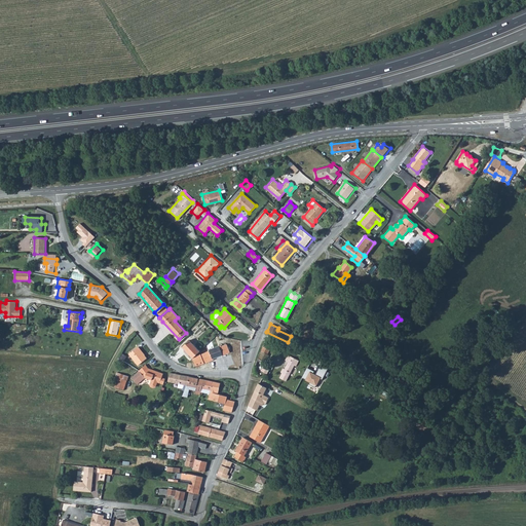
[(191,359),(192,358),(199,350),(189,339),(181,347),(191,359)]
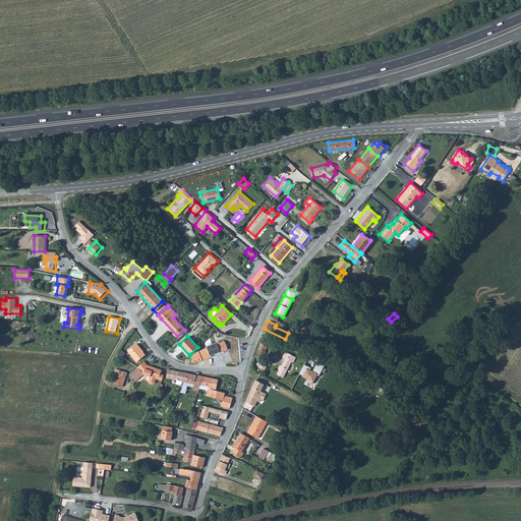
[(190,354),(193,362),(210,356),(210,355),(227,349),(224,340),(219,342),(218,341),(206,346),(207,348),(190,354)]
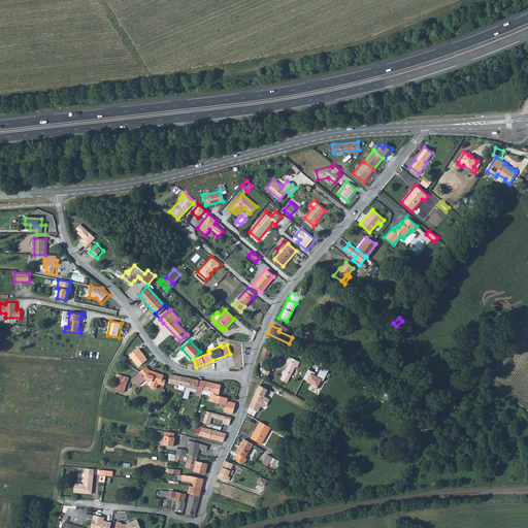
[(140,352),(137,348),(129,355),(138,366),(146,359),(144,357),(140,352)]
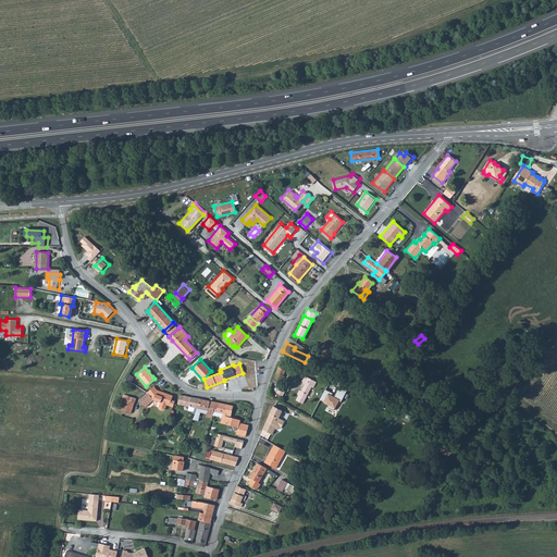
[(272,379),(276,381),(275,384),(274,385),(277,386),(275,392),(283,395),(286,387),(281,384),(284,375),(283,374),(285,370),(277,367),(272,379)]
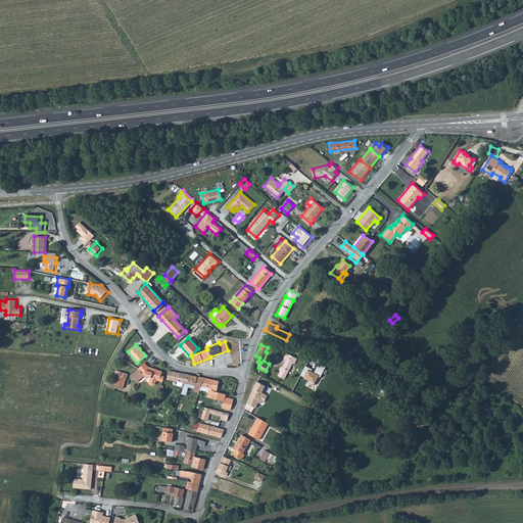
[(278,375),(284,379),(292,363),(294,364),(296,359),(286,352),(283,358),(286,360),(282,367),(281,366),(279,370),(280,371),(278,375)]
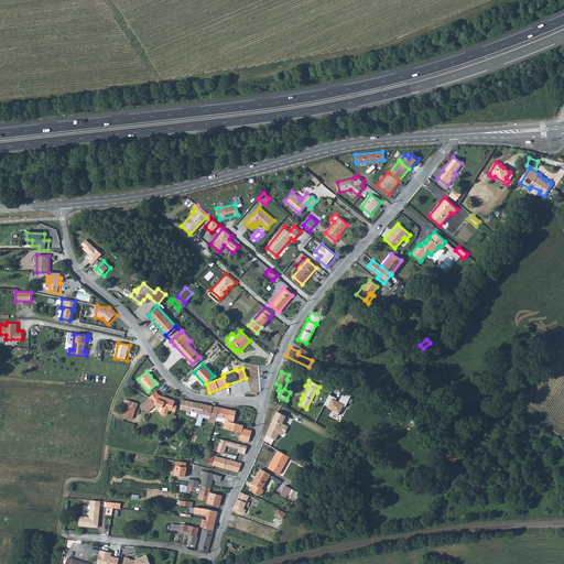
[(155,391),(140,404),(147,412),(154,405),(162,408),(160,412),(161,414),(162,415),(164,415),(166,413),(169,410),(171,411),(174,400),(158,394),(155,391)]
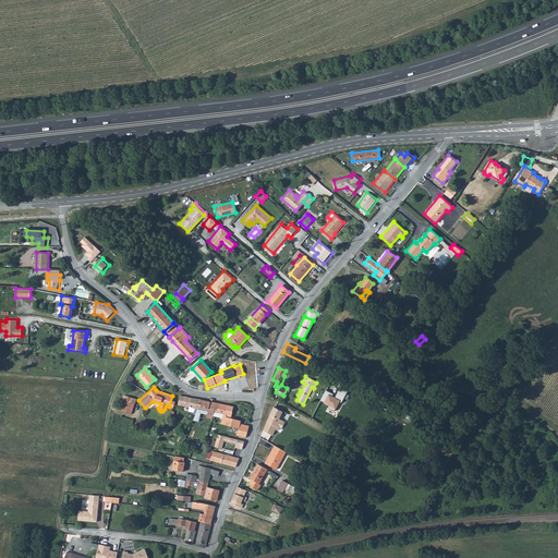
[(344,401),(335,396),(336,393),(329,390),(324,401),(331,405),(330,408),(339,412),(344,401)]
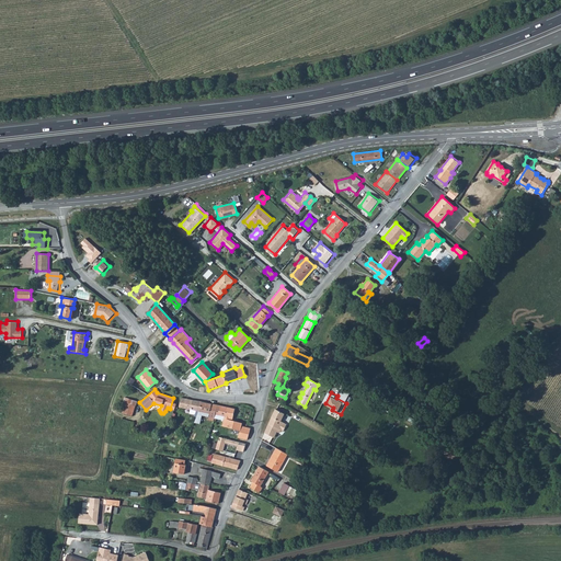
[(121,407),(124,408),(122,412),(132,415),(137,401),(124,397),(121,407)]
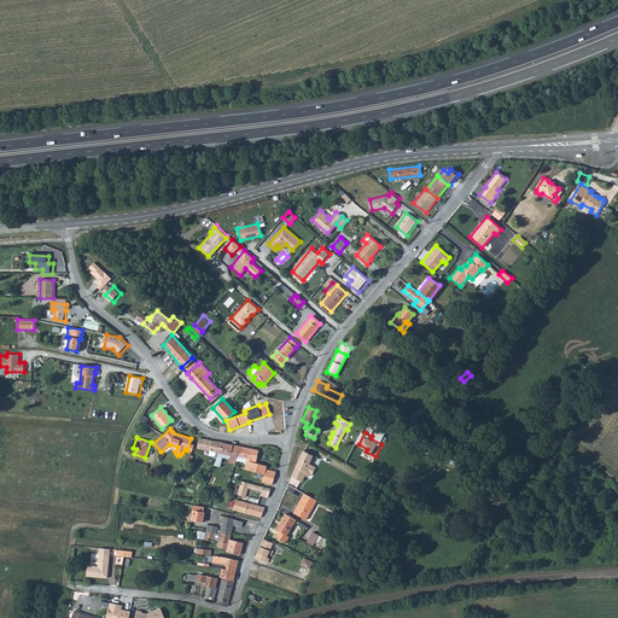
[(209,452),(215,453),(215,456),(214,460),(216,460),(219,452),(221,442),(199,437),(197,449),(209,452)]
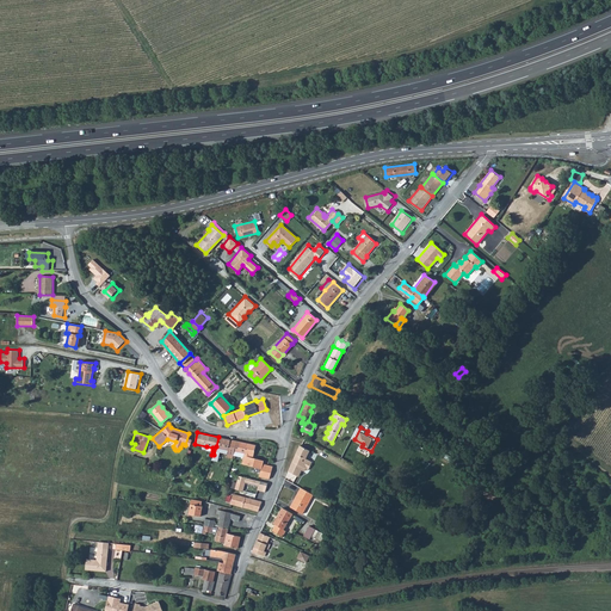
[(214,455),(217,456),(218,452),(227,454),(226,457),(232,458),(233,455),(236,440),(218,437),(216,446),(214,455)]
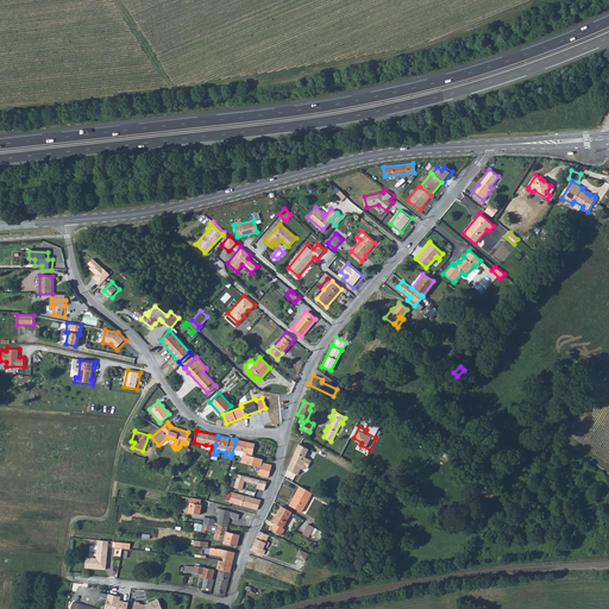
[(232,453),(243,456),(244,452),(245,453),(252,454),(255,444),(236,439),(232,453)]
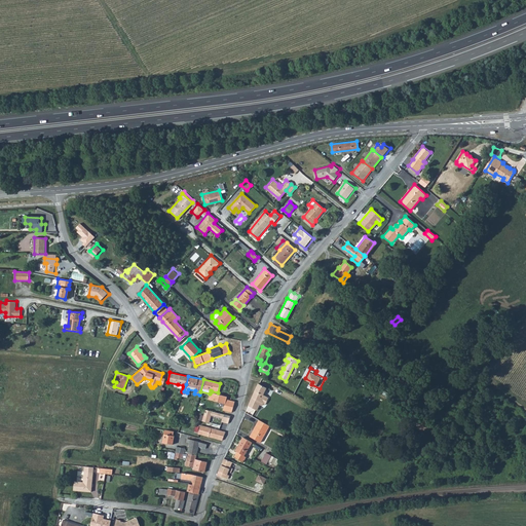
[(248,406),(256,410),(259,404),(261,406),(262,403),(265,405),(268,398),(262,395),(265,387),(257,383),(248,406)]
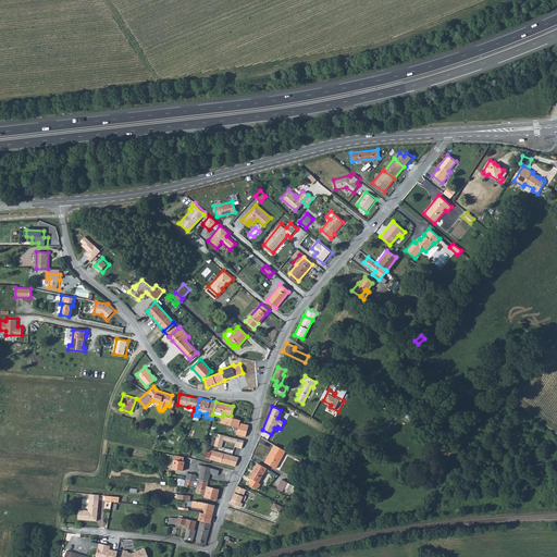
[(280,417),(286,420),(289,413),(283,410),(280,417)]
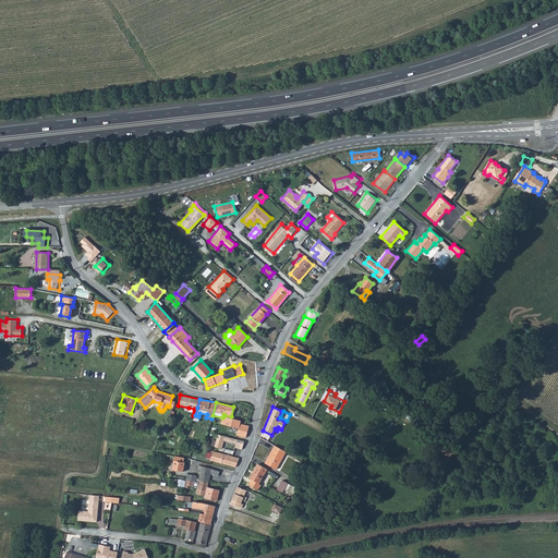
[(227,424),(239,427),(237,436),(246,438),(249,426),(240,423),(240,421),(230,417),(225,416),(223,420),(221,419),(220,423),(227,424)]
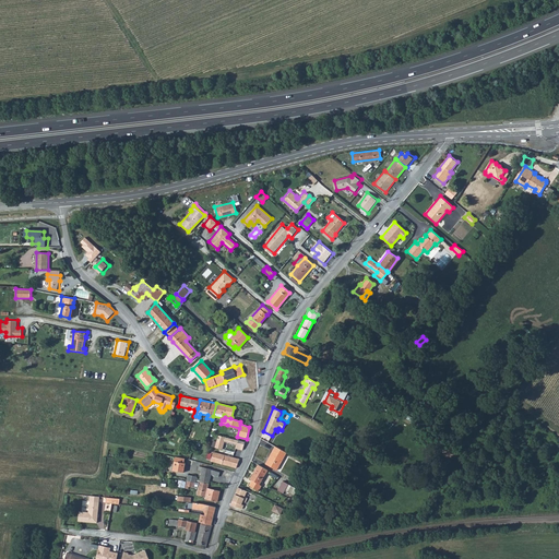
[(245,442),(218,435),(215,448),(222,449),(224,441),(236,444),(236,449),(242,450),(245,442)]
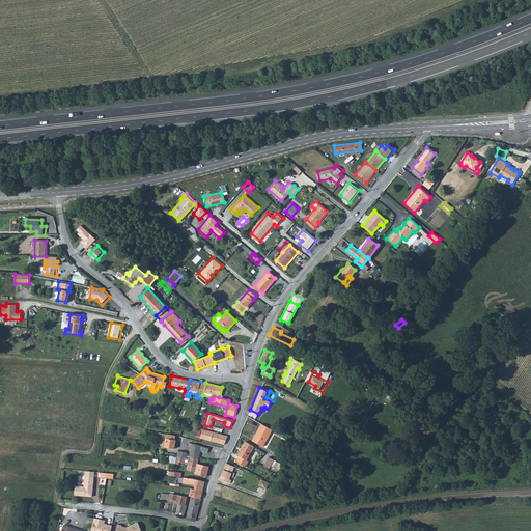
[(254,435),(251,441),(262,446),(272,429),(260,423),(258,427),(259,427),(255,436),(254,435)]
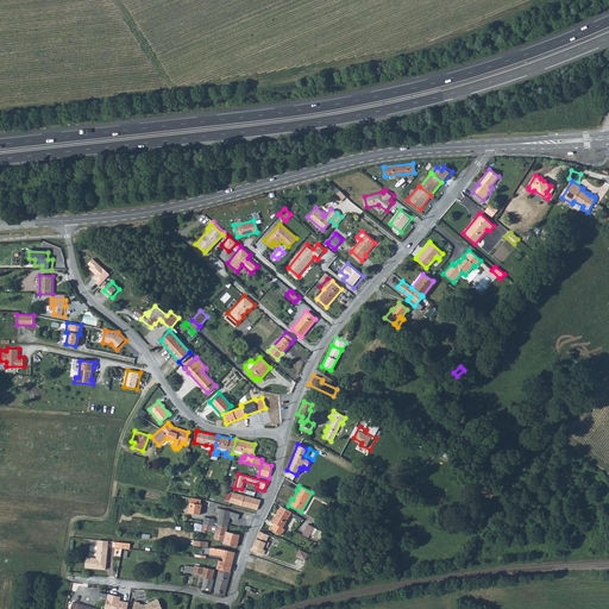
[(233,503),(242,506),(244,495),(236,493),(233,503)]
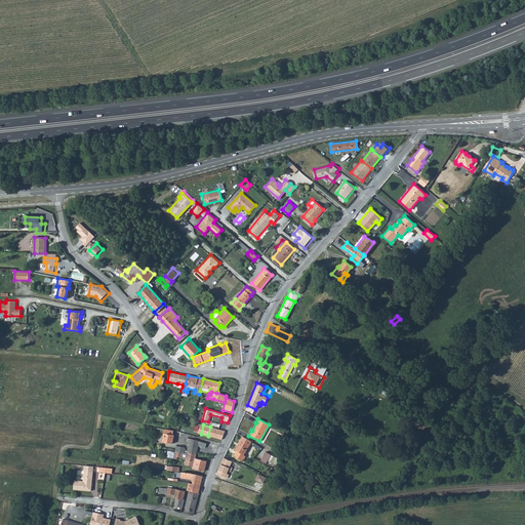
[(208,436),(221,439),(225,431),(210,427),(208,436)]
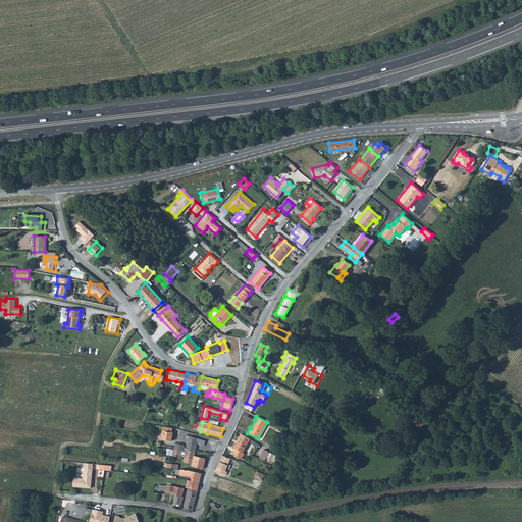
[(171,427),(163,425),(160,438),(170,440),(172,431),(171,431),(171,427)]
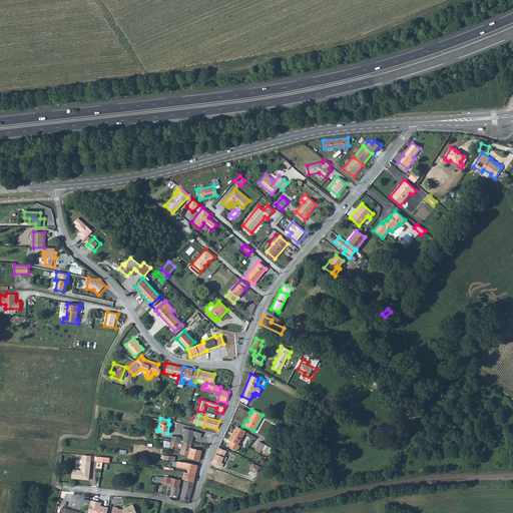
[(236,426),(228,439),(230,440),(227,445),(236,450),(239,445),(237,444),(245,431),(236,426)]
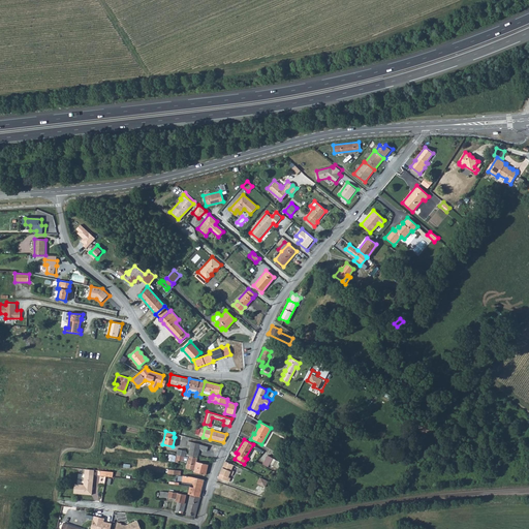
[(188,457),(197,458),(199,449),(207,452),(208,446),(187,441),(187,445),(190,445),(188,457)]
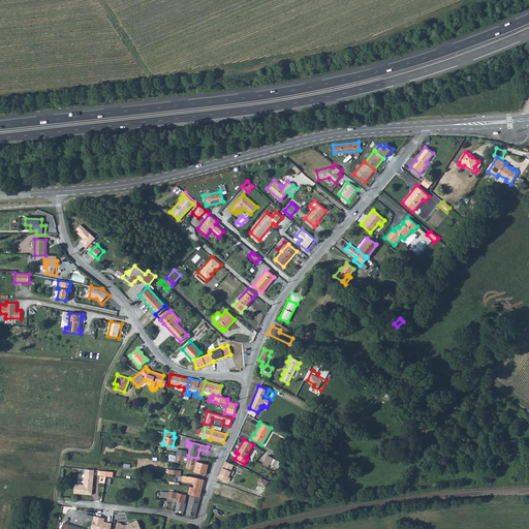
[(186,468),(193,470),(196,470),(197,467),(207,469),(208,465),(197,462),(197,458),(188,457),(187,462),(186,468)]
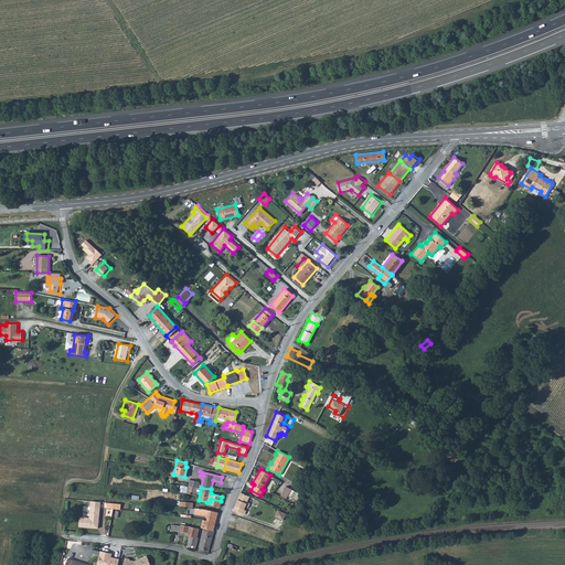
[(294,499),(297,492),(290,489),(287,496),(294,499)]
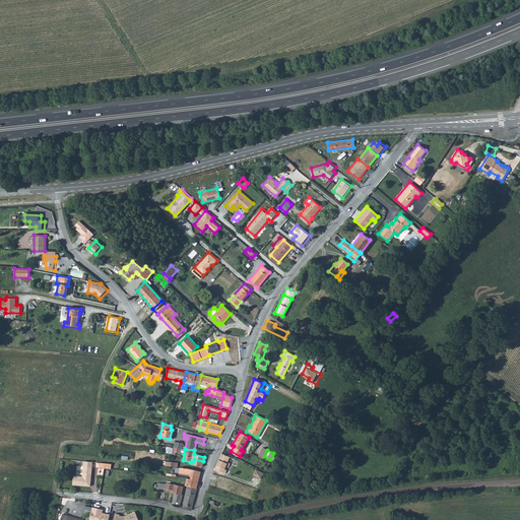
[(214,469),(224,473),(226,470),(224,469),(225,466),(228,467),(230,463),(228,462),(230,457),(220,453),(214,469)]
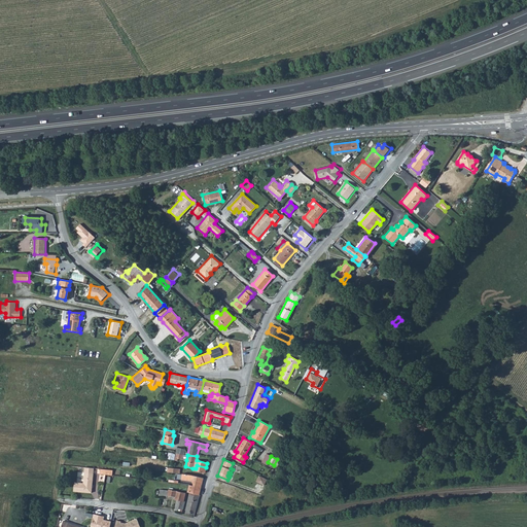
[(74,482),(73,491),(91,493),(93,468),(84,467),(83,483),(74,482)]
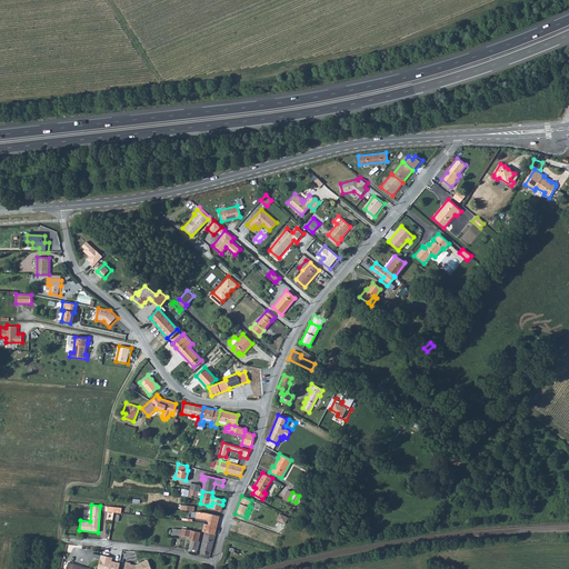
[(197,511),(197,519),(206,520),(208,522),(207,525),(203,523),(201,531),(205,532),(215,535),(219,516),(209,513),(197,511)]
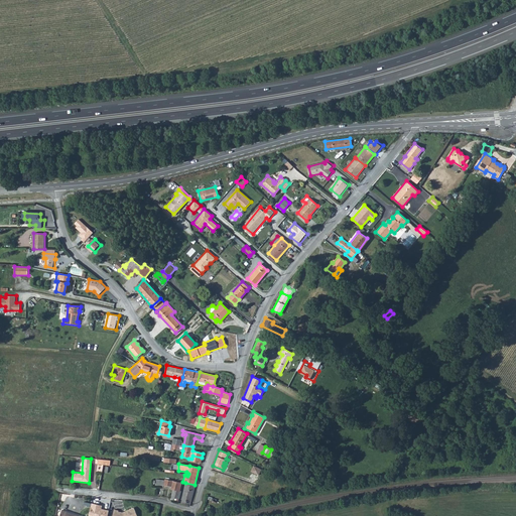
[(253,466),(250,471),(258,475),(261,470),(253,466)]
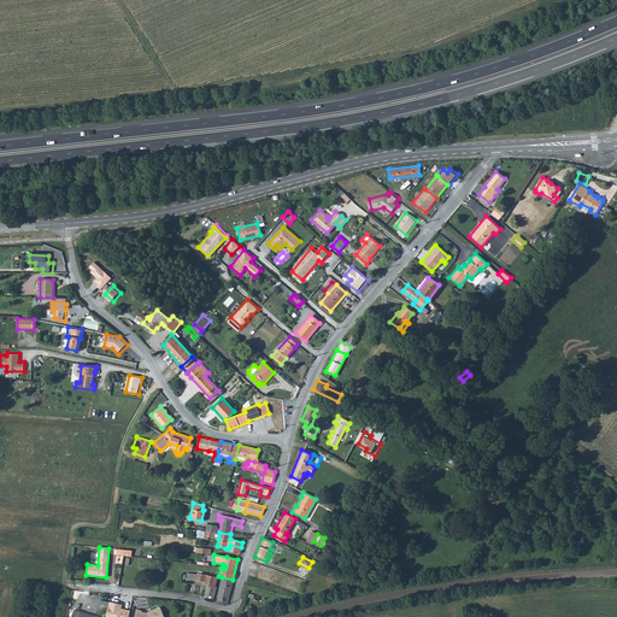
[(254,577),(271,582),(275,570),(259,565),(254,577)]
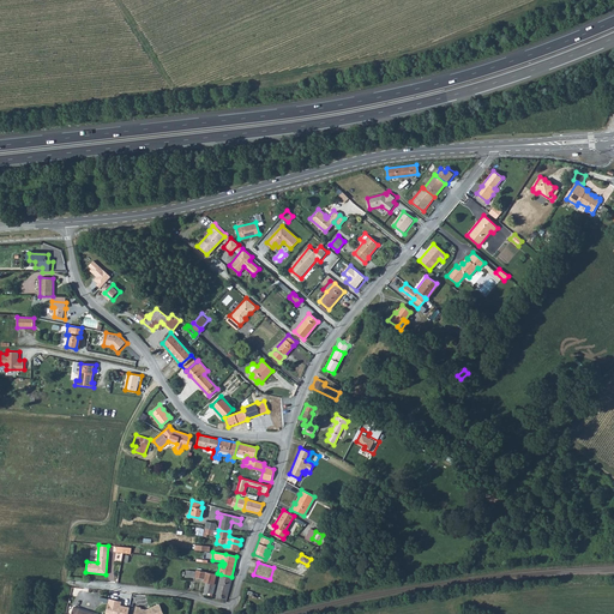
[(203,594),(206,595),(206,593),(212,594),(215,584),(216,575),(196,571),(186,570),(185,577),(194,578),(194,577),(203,579),(203,582),(205,583),(203,594)]
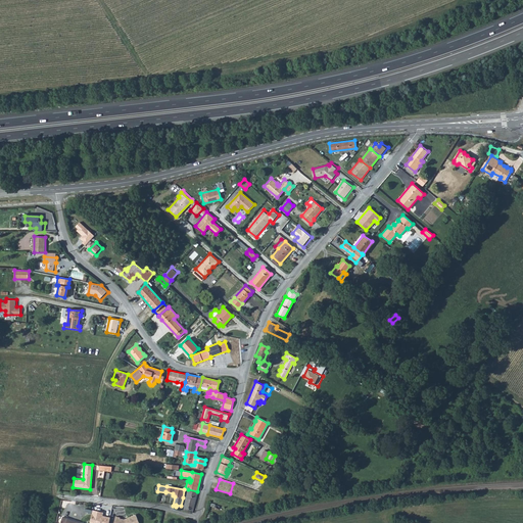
[(184,510),(192,512),(197,491),(188,489),(184,510)]
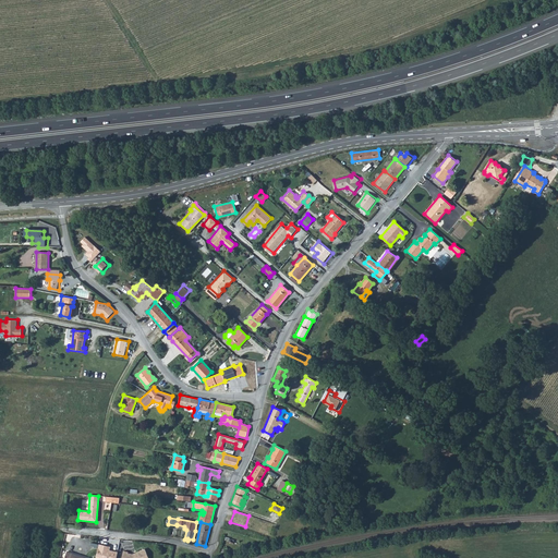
[(128,552),(123,550),(121,557),(148,557),(145,548),(132,554),(128,553),(128,552)]
